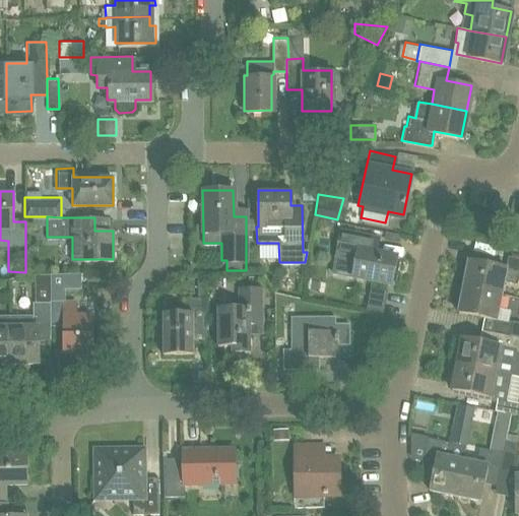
[(389,281),(394,255),(366,249),(369,235),(339,229),(335,253),(354,257),(350,274),(389,281)]
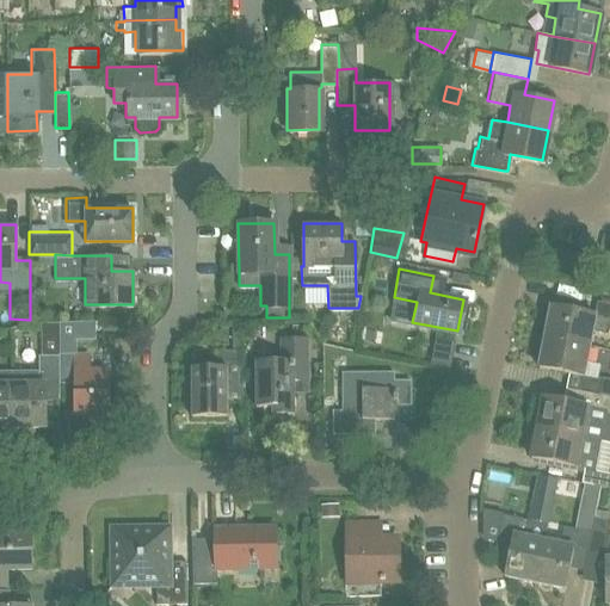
[(553,303),(547,334),(591,342),(593,328),(609,332),(609,331),(609,300),(598,298),(595,311),(553,303)]
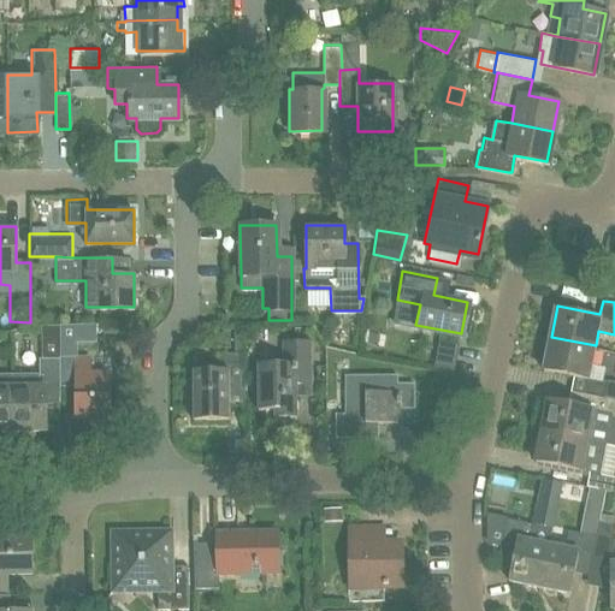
[(59,334),(59,322),(41,322),(41,334),(59,334)]
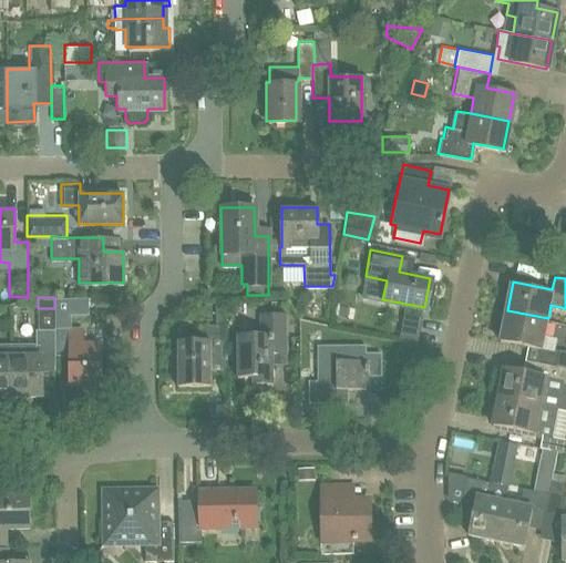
[(54,308),(54,326),(69,327),(69,325),(70,325),(70,314),(88,314),(88,297),(54,297),(54,308)]
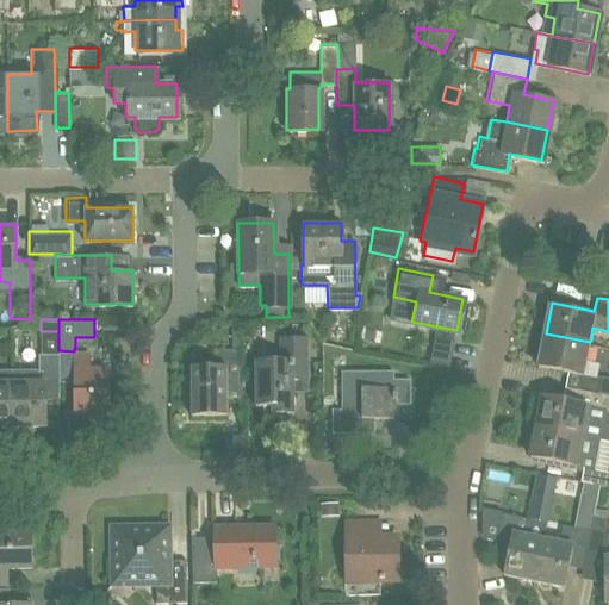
[(428,360),(448,363),(453,337),(434,334),(428,360)]
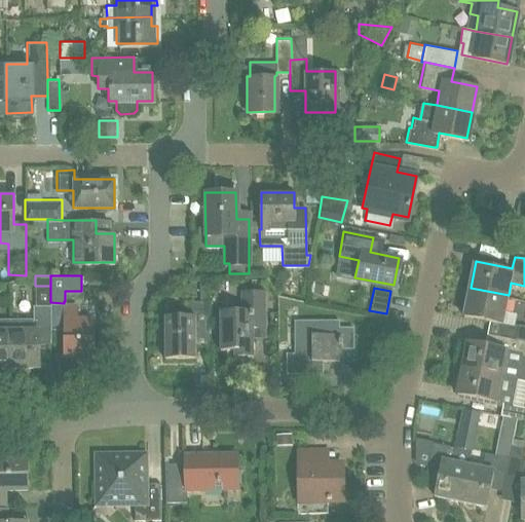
[(487,331),(515,336),(518,323),(515,323),(516,311),(505,309),(509,295),(471,288),(464,313),(489,318),(487,331)]
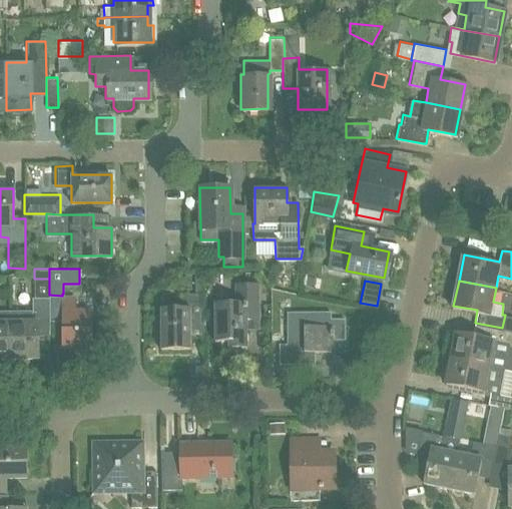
[(259,318),(258,282),(234,282),(234,302),(213,302),(214,347),(245,347),(245,318),(259,318)]
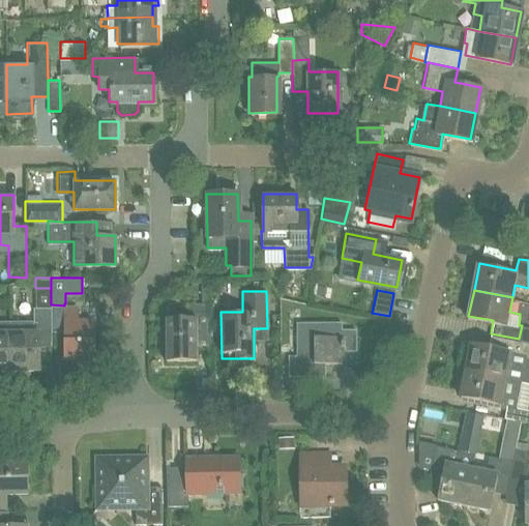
[(209,346),(208,301),(184,302),(184,318),(165,319),(165,359),(196,358),(196,346),(209,346)]
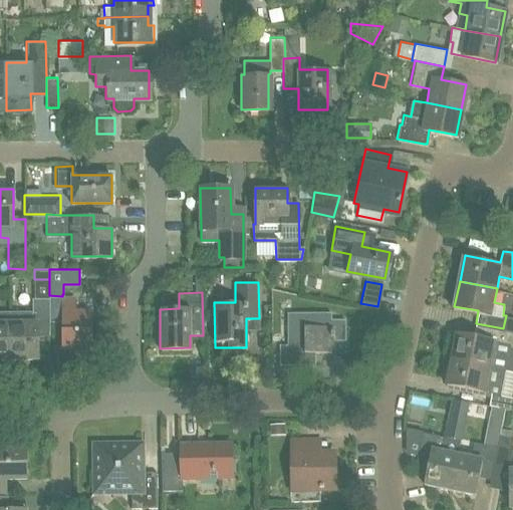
[(92,349),(92,309),(76,309),(76,296),(62,296),(62,349),(92,349)]
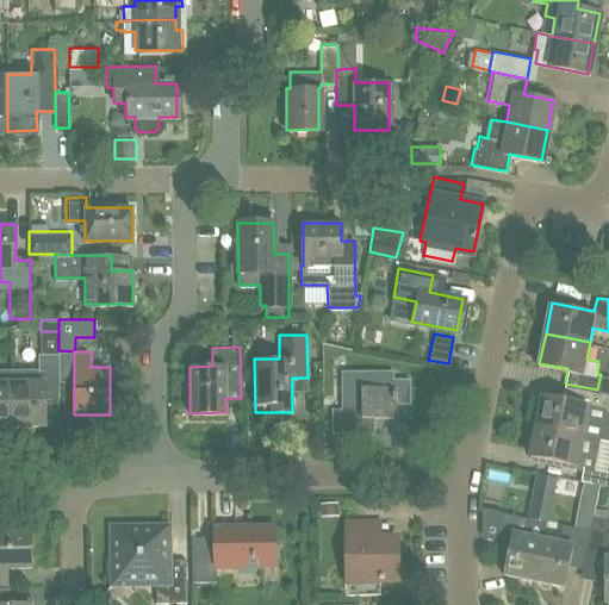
[(38,381),(12,381),(12,424),(45,424),(45,395),(58,395),(58,353),(38,353),(38,381)]
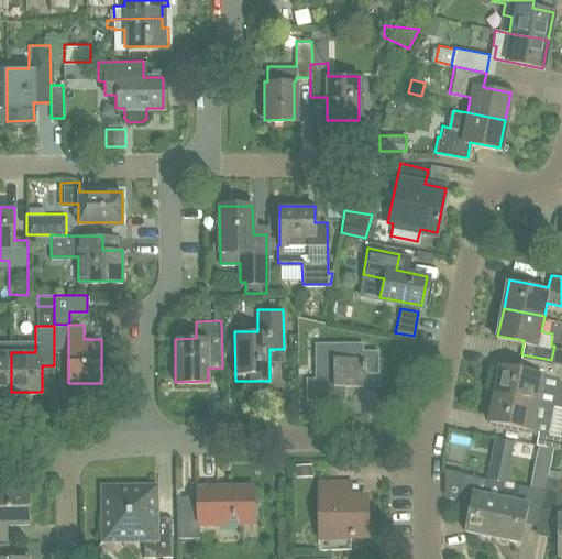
[(378,348),(361,348),(361,340),(315,340),(315,375),(305,375),(306,398),(335,397),(335,384),(361,384),(361,371),(378,371),(378,348)]
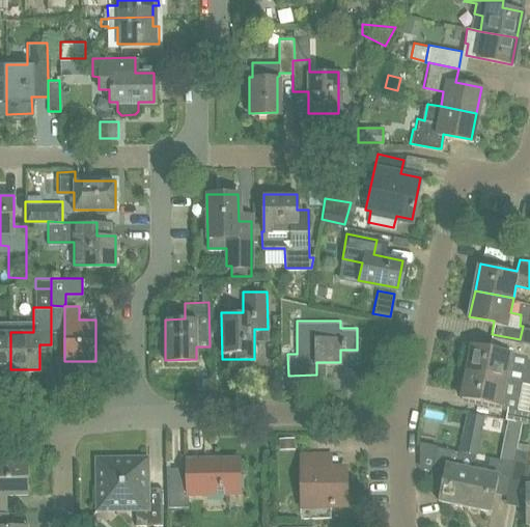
[(529,327),(523,326),(520,339),(529,340),(529,327)]
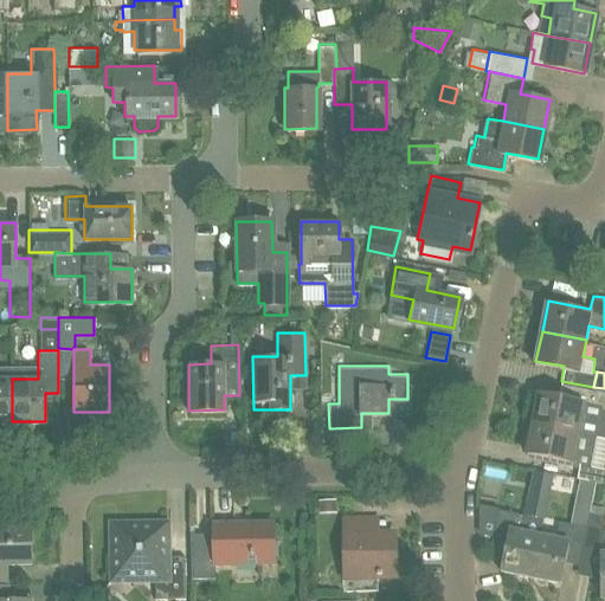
[(0,420),(12,421),(12,379),(0,377),(0,420)]
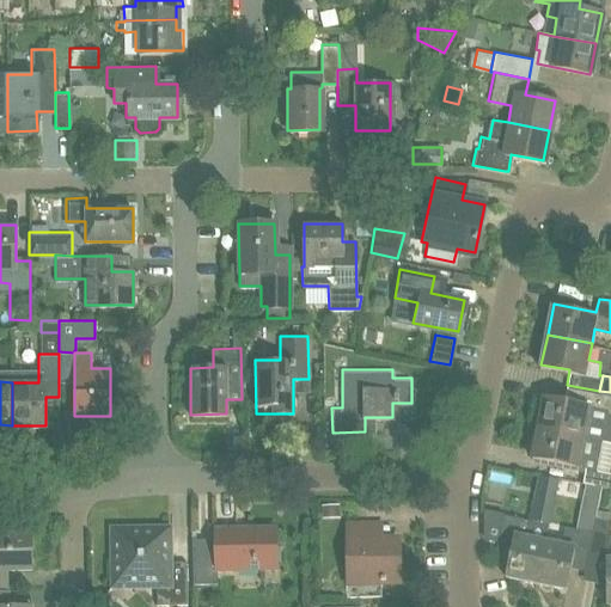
[(544,396),(538,425),(584,434),(610,440),(610,392),(599,391),(567,385),(564,399),(544,396)]
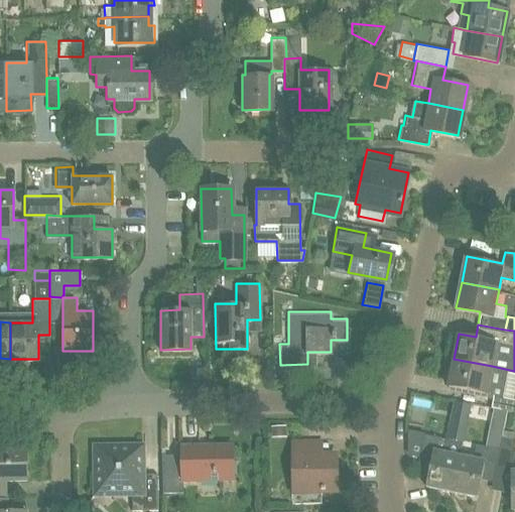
[(487,392),(492,366),(454,359),(448,384),(487,392)]
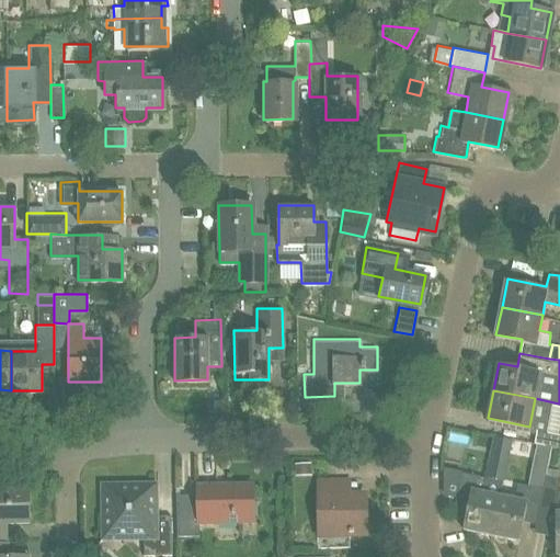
[(500,493),(499,493),(511,436),(492,432),(483,474),(461,469),(461,470),(460,470),(460,468),(442,465),(442,491),(457,495),(456,497),(470,500),(465,526),(492,532),(500,493)]
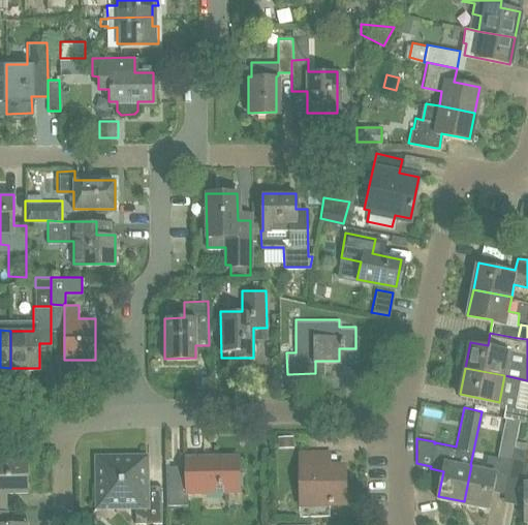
[(527,437),(527,422),(522,421),(519,436),(527,437)]
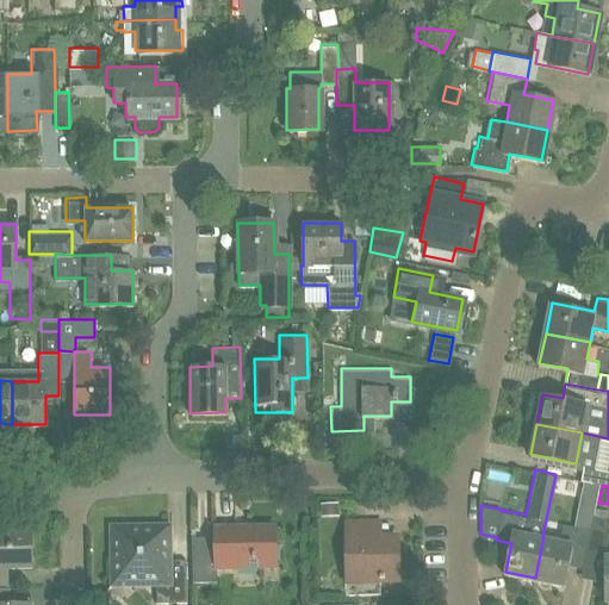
[(319,500),(321,513),(340,512),(339,499),(319,500)]
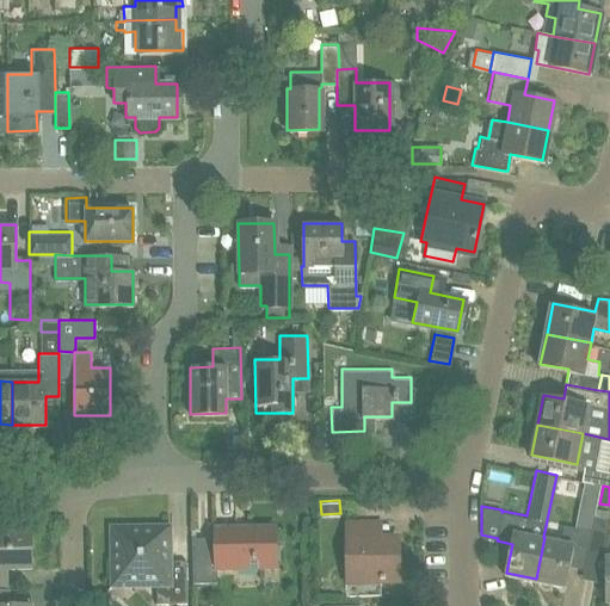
[(574,525),(574,526),(590,530),(593,515),(593,512),(578,508),(574,525)]
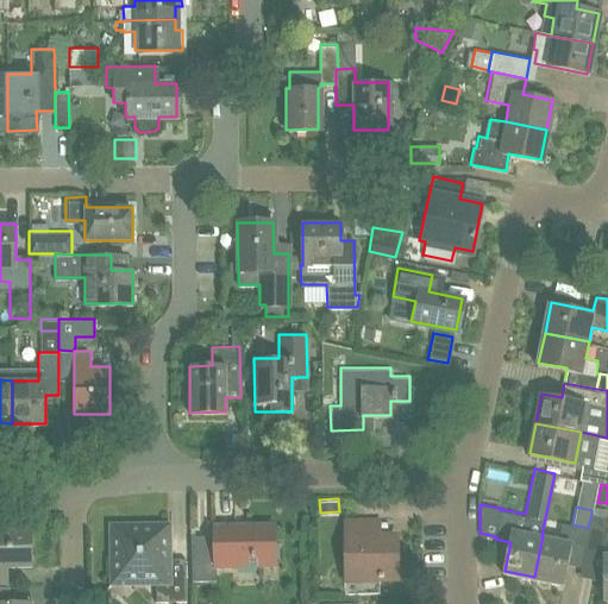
[(607,518),(607,516),(591,514),(585,546),(601,549),(607,518)]
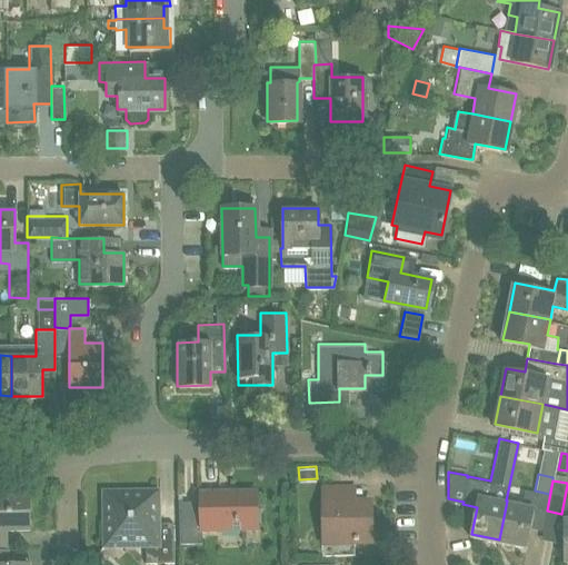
[(521,504),(507,501),(499,539),(527,545),(532,517),(545,521),(547,511),(549,494),(535,491),(535,489),(525,488),(521,504)]
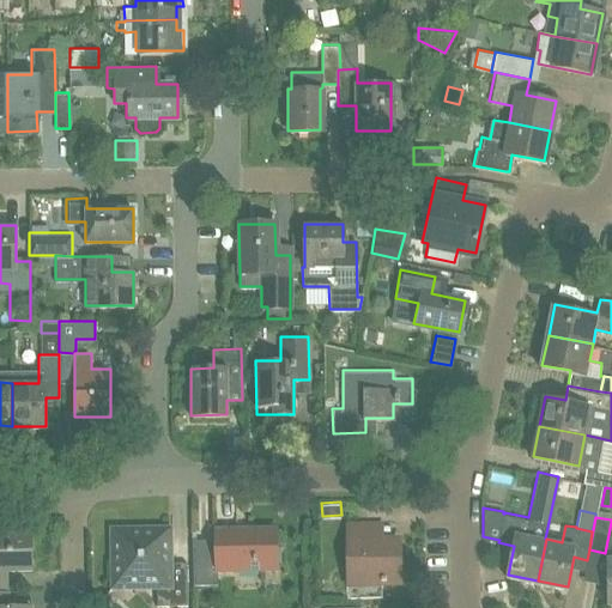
[(193,583),(218,583),(218,570),(277,569),(276,527),(214,528),(214,537),(192,537),(193,583)]
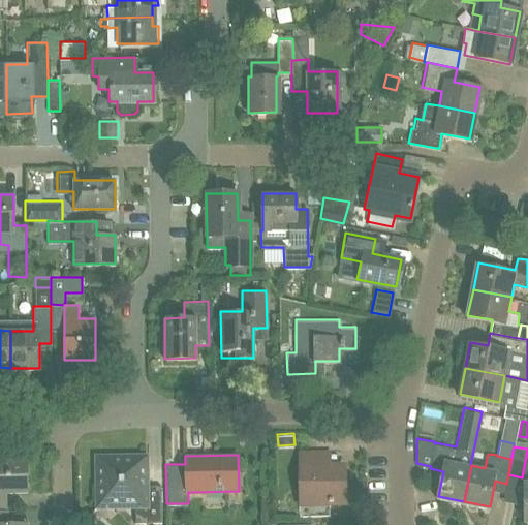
[(160,522),(160,484),(144,484),(144,456),(98,456),(98,491),(112,491),(119,500),(119,503),(134,503),(134,522),(160,522)]
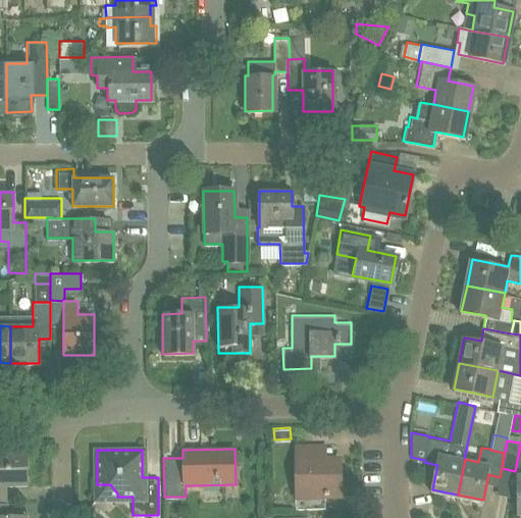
[(25,484),(25,456),(0,456),(0,499),(5,499),(5,485),(25,484)]
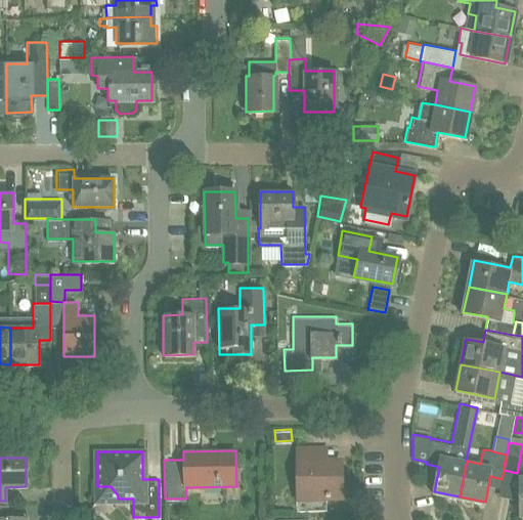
[(338,495),(338,460),(299,460),(299,495),(295,495),(295,508),(324,508),(324,495),(338,495)]
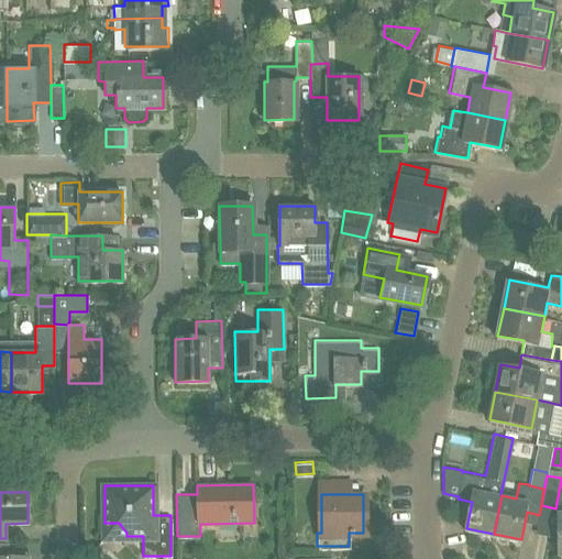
[(0,558),(28,558),(29,557),(7,558),(7,543),(0,543),(0,558)]
